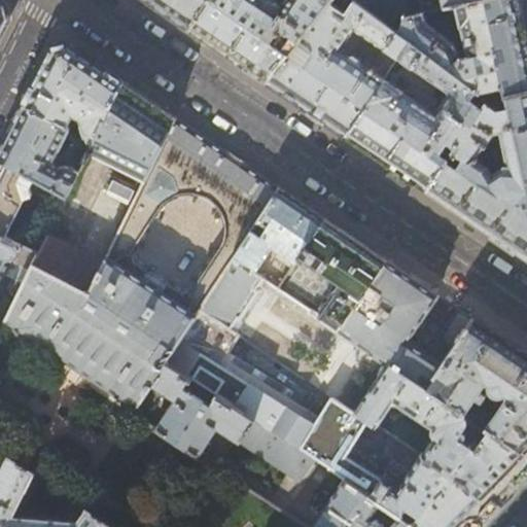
[(1,0),(0,0),(0,37),(9,18),(6,3),(1,0)]
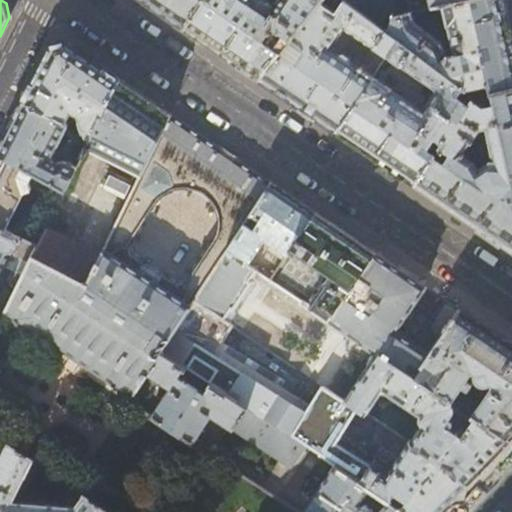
[(144,0),(184,27),(202,0),(144,0)]
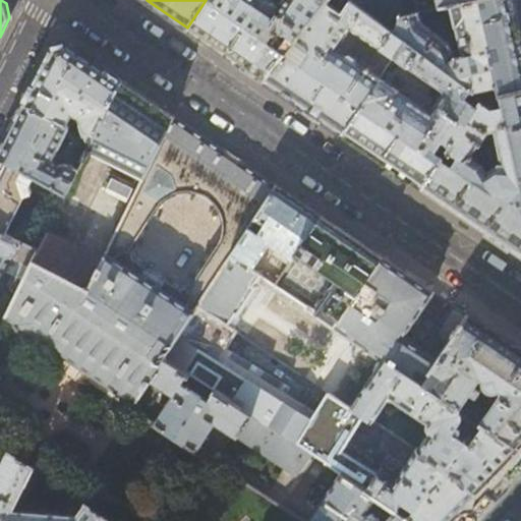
[(206,0),(187,27),(218,48),(263,78),(325,0),(279,0),(276,5),(268,0),(206,0)]
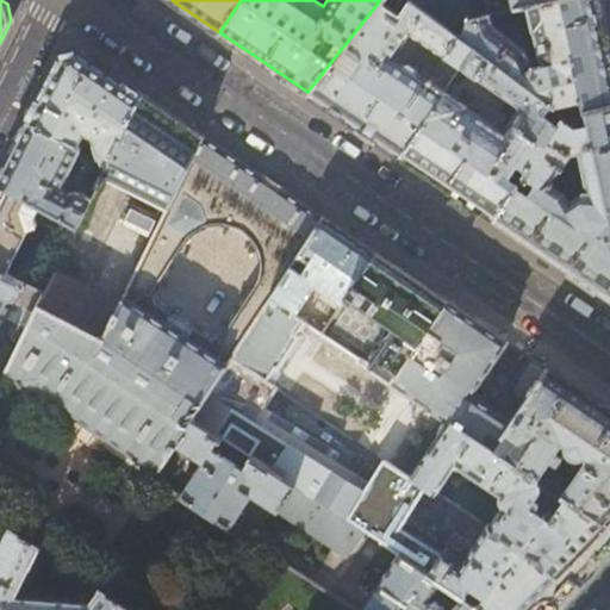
[(462,39),(415,4),(410,0),(390,0),(390,1),(387,0),(385,4),(380,0),(307,92),(352,122),(402,155),(443,92),(424,79),(424,80),(415,74),(416,72),(415,70),(406,63),(404,63),(403,66),(400,64),(418,39),(459,68),(473,48),(462,39)]
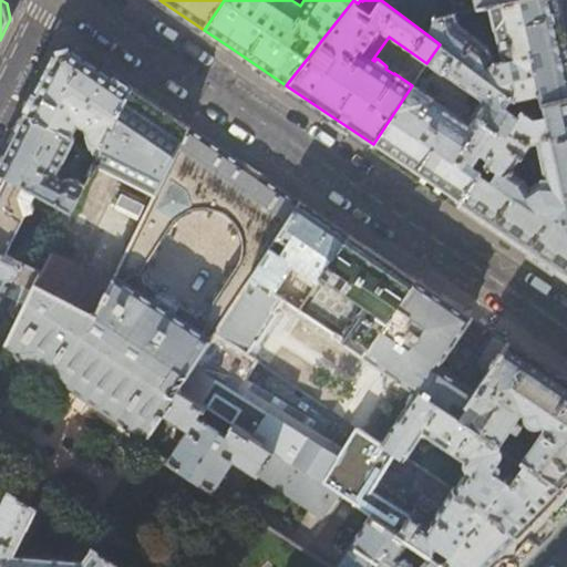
[(566,42),(563,22),(557,0),(511,0),(488,6),(502,60),(494,62),(487,49),(455,27),(450,14),(435,18),(433,20),(430,27),(429,31),(430,37),(440,44),(512,98),(524,107),(542,103),(566,96),(566,42)]
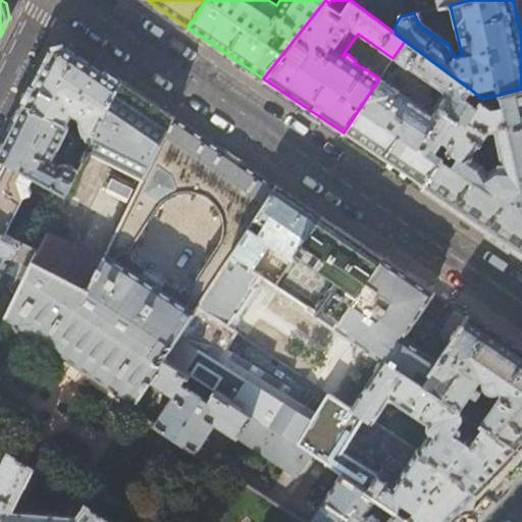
[(414,0),(417,12),(450,5),(470,0),(414,0)]
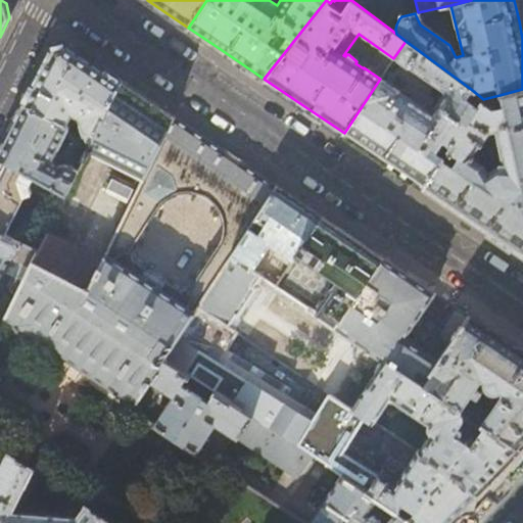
[(472,90),(406,41),(393,58),(444,93),(432,112),(381,78),(380,79),(344,133),(375,154),(424,187),(443,158),(444,156),(436,151),(443,140),(452,145),(477,106),(466,98),(472,90)]
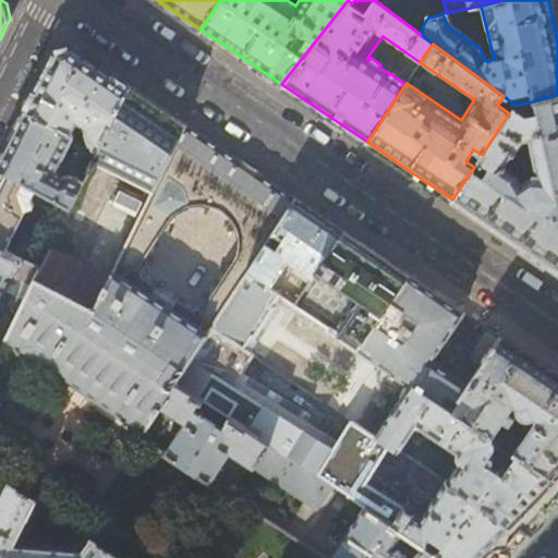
[(56,51),(25,110),(72,133),(77,121),(87,125),(94,148),(98,150),(130,86),(105,70),(71,47),(56,51)]
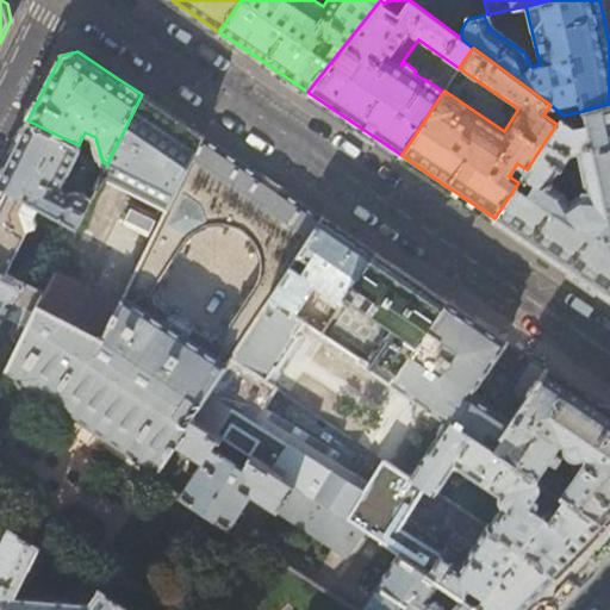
[(172,114),(142,94),(107,165),(100,180),(105,184),(107,178),(167,207),(203,136),(172,114)]
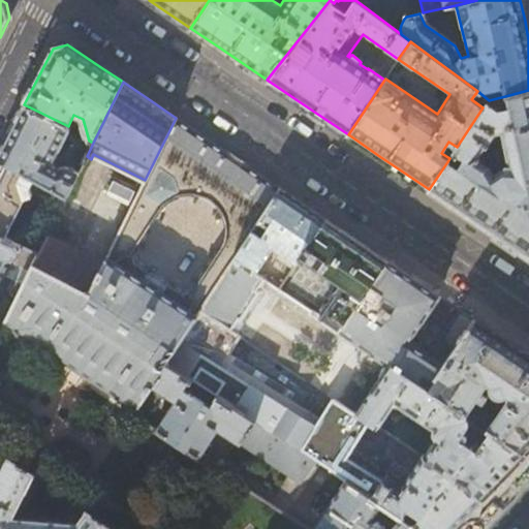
[(454,151),(464,158),(459,166),(448,160),(429,189),(479,223),(528,256),(528,90),(505,96),(507,107),(497,110),(487,102),(483,107),(457,147),(454,151)]
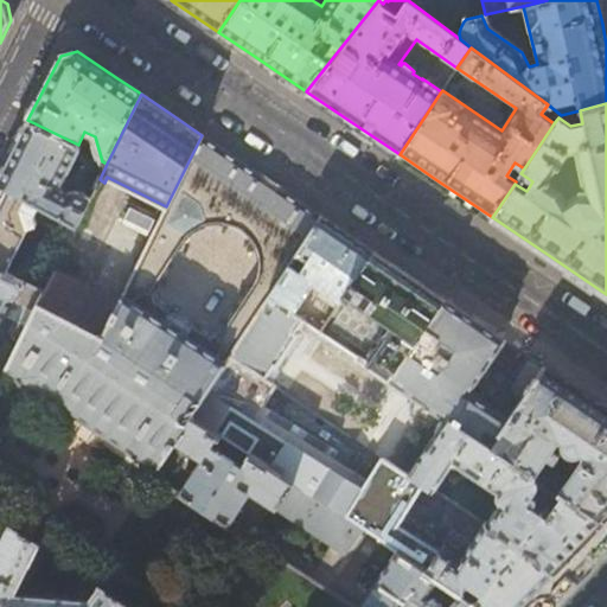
[(81,149),(78,145),(27,120),(16,145),(0,174),(0,183),(2,184),(39,204),(77,224),(91,196),(75,189),(66,192),(65,187),(63,185),(81,149)]
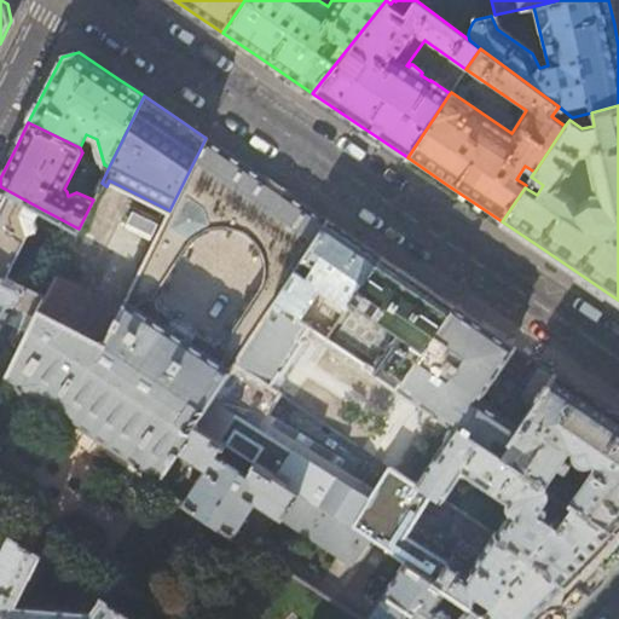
[(210,142),(206,138),(169,210),(143,265),(125,301),(136,308),(142,300),(143,300),(144,299),(148,298),(152,298),(195,237),(201,231),(209,226),(214,225),(225,224),(235,224),(239,226),(244,227),(252,232),(260,242),(265,250),(267,261),(267,271),(262,285),(224,345),(226,346),(227,348),(227,352),(226,354),(227,356),(223,365),(230,370),(233,364),(272,304),(294,270),(301,259),(327,219),(322,217),(271,183),(210,142)]
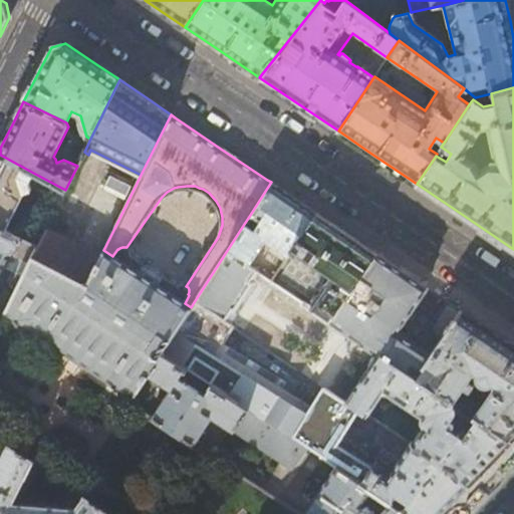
[(33,173),(2,156),(0,158),(0,227),(5,230),(24,192),(31,190),(28,182),(33,173)]
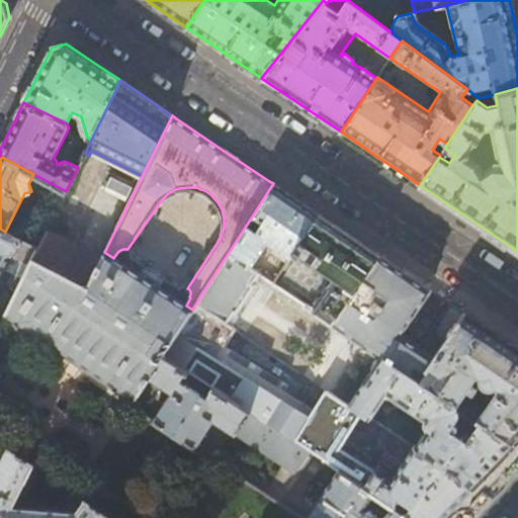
[(298,201),(273,183),(252,217),(262,223),(256,232),(246,226),(228,254),(249,268),(267,242),(274,246),(271,251),(287,262),(290,258),(319,216),(298,201)]
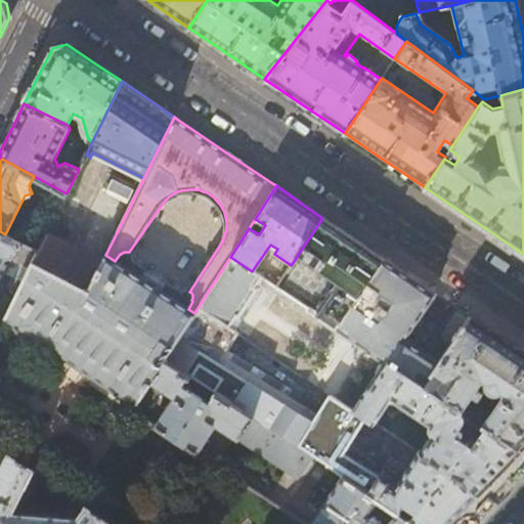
[(47,233),(38,252),(33,262),(53,273),(70,281),(88,291),(105,255),(121,224),(100,214),(81,251),(47,233)]
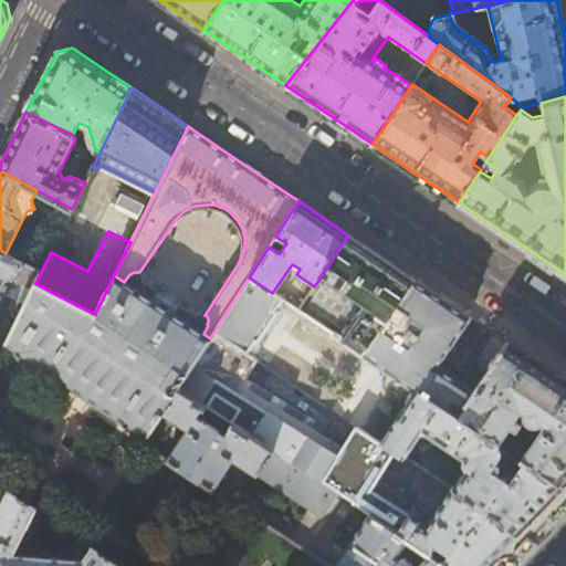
[(391,264),(348,236),(317,282),(320,283),(322,280),(327,283),(329,279),(353,293),(352,295),(357,300),(358,297),(366,303),(342,338),(363,353),(415,280),(391,264)]
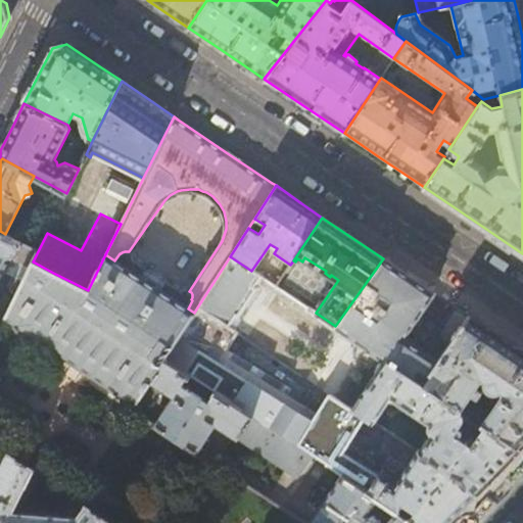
[(5,234),(0,231),(0,327),(5,316),(10,306),(0,301),(0,278),(2,274),(11,279),(4,294),(14,298),(33,262),(38,251),(5,234)]
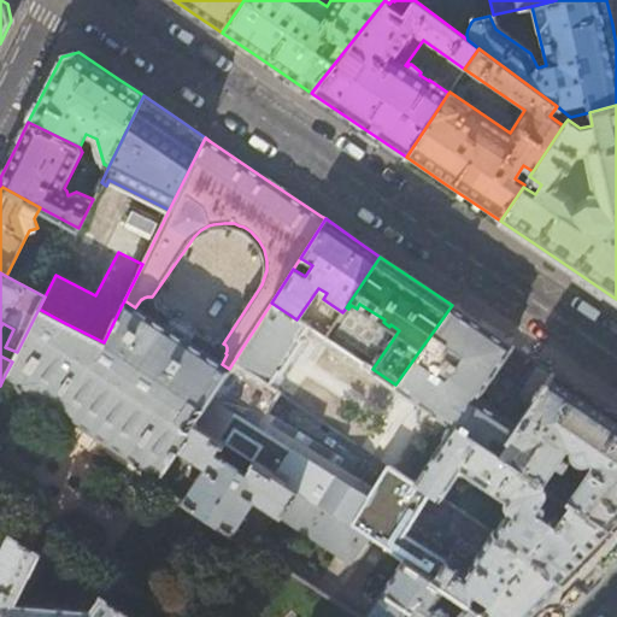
[(222,364),(135,307),(124,300),(104,342),(82,331),(74,344),(56,331),(63,322),(39,309),(17,352),(12,362),(6,372),(162,475),(177,450),(194,424),(195,423),(189,421),(187,425),(177,419),(191,399),(205,407),(229,369),(222,364)]
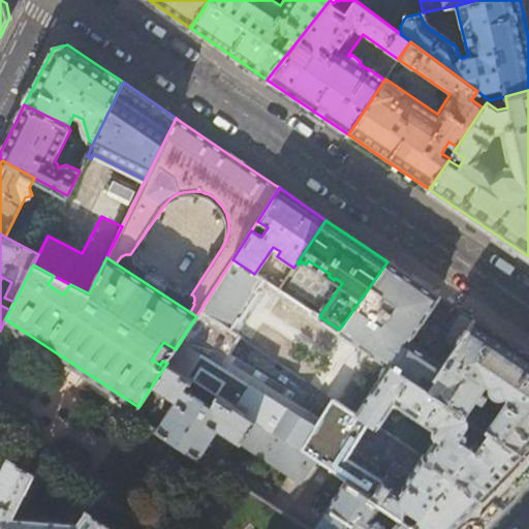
[(263,280),(254,274),(232,259),(199,311),(230,331),(238,319),(241,321),(257,293),(255,291),(263,280)]
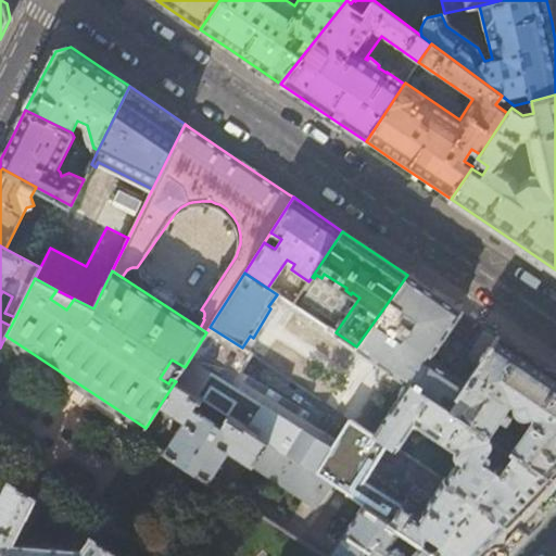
[(436,349),(462,312),(407,275),(356,346),(355,348),(407,382),(408,381),(449,407),(457,394),(465,384),(450,374),(450,370),(439,363),(434,364),(428,359),(431,355),(438,359),(442,353),(436,349)]
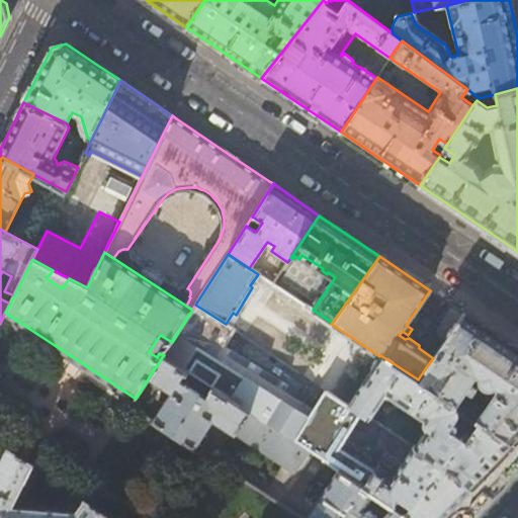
[(264,278),(272,283),(276,278),(267,272),(264,278)]
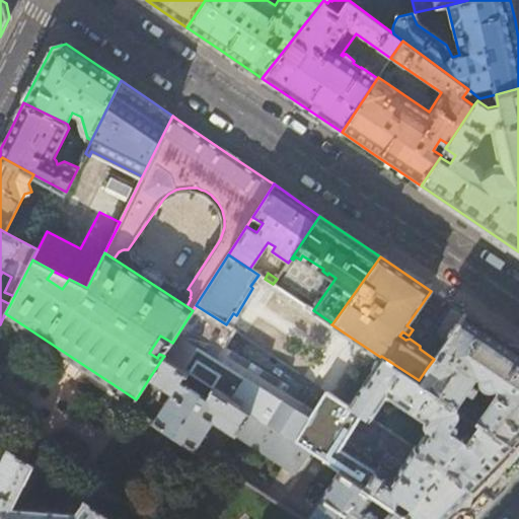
[(443,344),(464,313),(451,304),(438,324),(439,324),(436,329),(438,341),(443,344)]
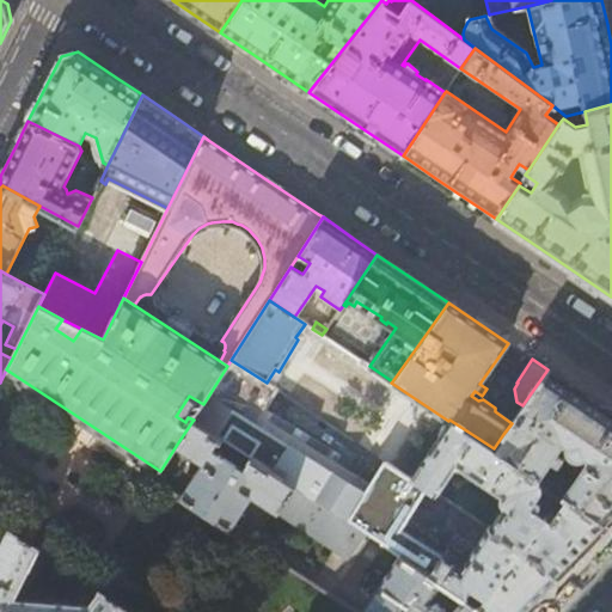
[(277,389),(267,383),(231,360),(227,366),(203,404),(194,420),(193,421),(365,533),(399,556),(429,575),(445,552),(402,530),(428,489),(411,477),(384,459),(371,482),(262,414),(277,389)]
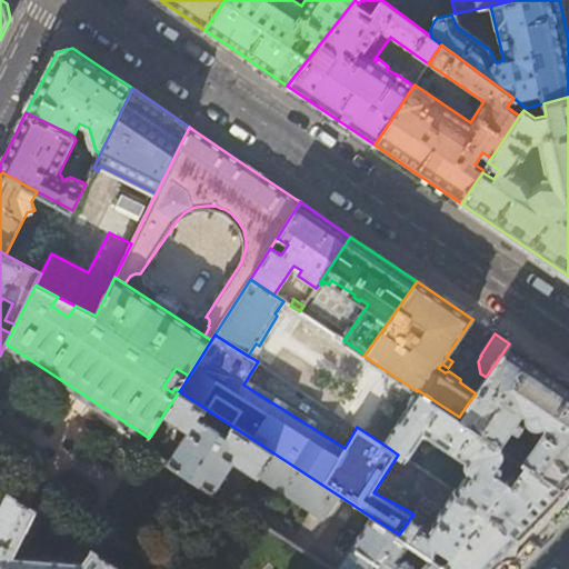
[(477,417),(470,416),(466,422),(509,450),(523,460),(563,487),(568,480),(568,383),(557,377),(509,343),(486,377),(476,393),(468,403),(480,411),(477,417)]
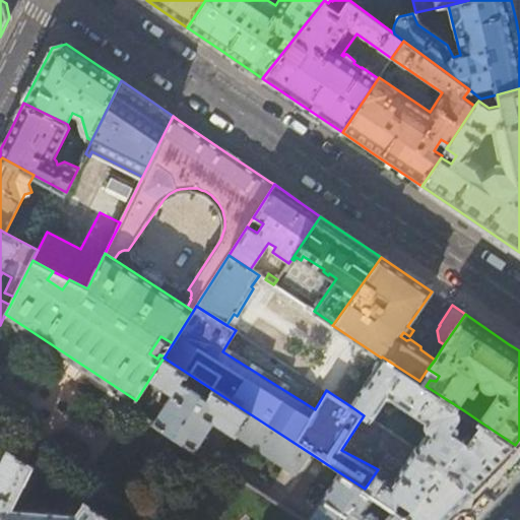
[(419,381),(382,356),(381,358),(349,405),(364,415),(370,419),(387,394),(426,420),(425,425),(425,428),(426,431),(428,433),(428,435),(425,437),(420,441),(418,446),(419,452),(460,478),(472,490),(491,470),(515,445),(478,420),(470,433),(459,426),(460,425),(458,423),(465,411),(426,386),(419,381)]
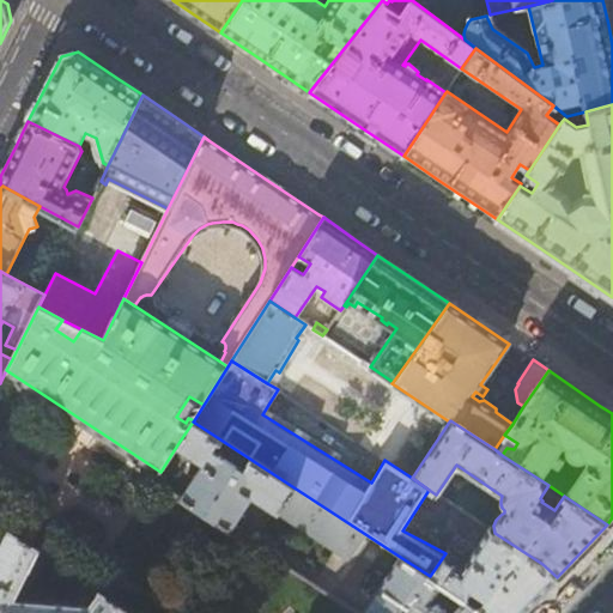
[(346,563),(365,534),(193,422),(176,447),(201,463),(180,497),(232,530),(252,499),(346,563)]
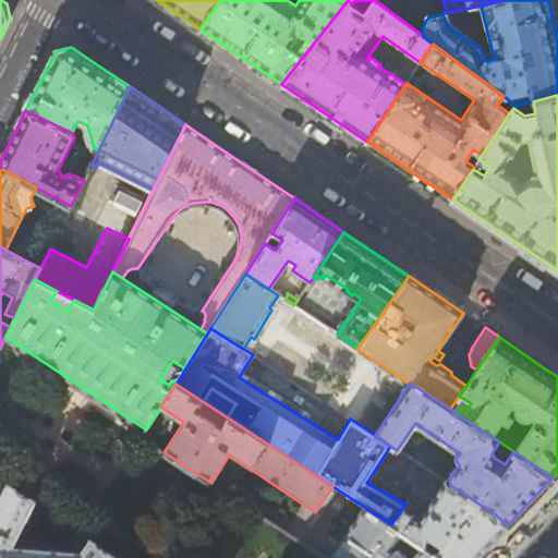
[(397,450),(390,446),(366,483),(405,504),(408,500),(413,505),(408,511),(420,519),(445,481),(397,450)]
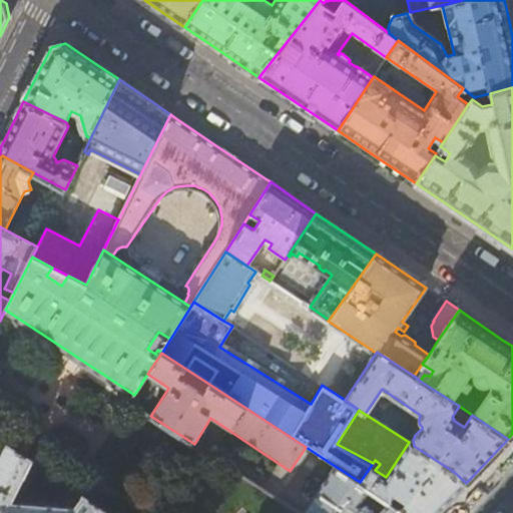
[(373,463),(360,482),(369,488),(389,501),(407,512),(436,512),(456,493),(466,483),(454,472),(414,446),(409,442),(386,477),(375,470),(380,464),(375,460),(373,463)]
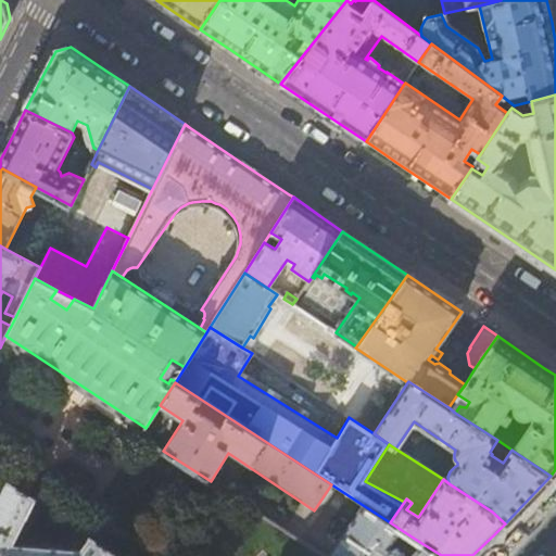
[(0,555),(119,555),(89,535),(81,548),(14,544),(36,497),(10,480),(0,500),(0,555)]
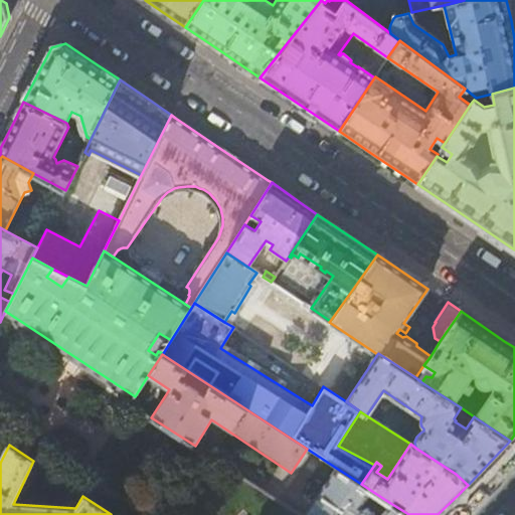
[(304,514),(408,514),(390,503),(377,514),(374,514),(375,514),(375,511),(374,509),(368,505),(365,505),(364,505),(362,507),(361,505),(370,490),(361,484),(336,468),(304,514)]
